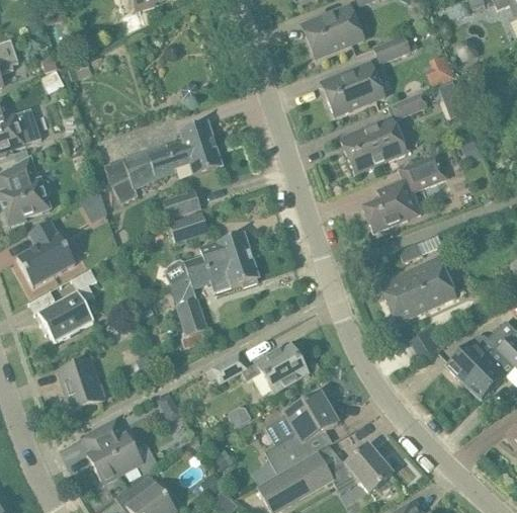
[(134,0),(137,9),(156,4),(155,1),(159,0),(134,0)]
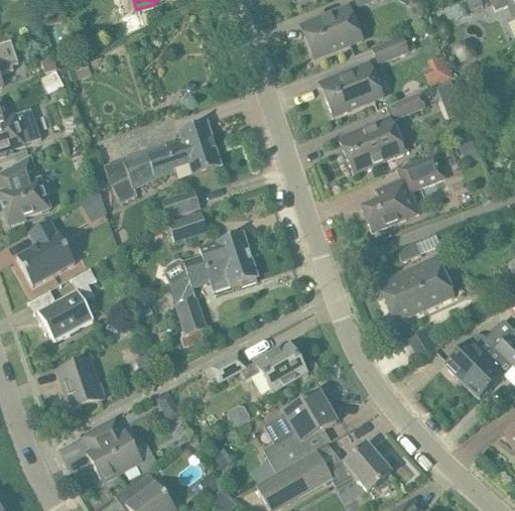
[(491,0),(496,9),(509,3),(514,15),(514,0),(491,0)]
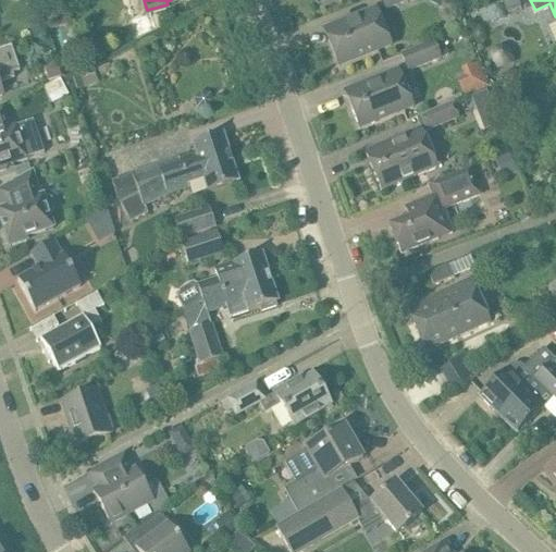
[(65,3),(47,7),(50,22),(69,17),(65,3)]
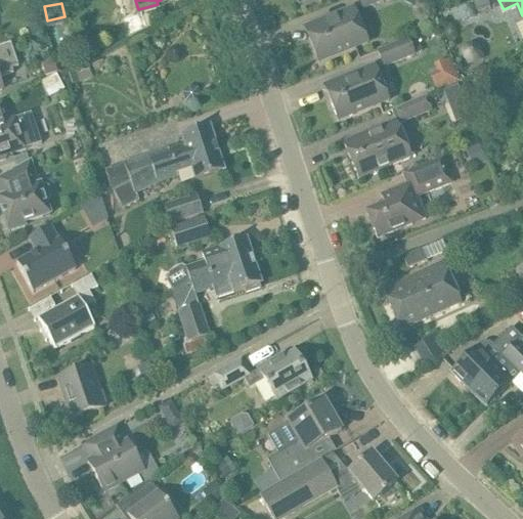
[(368,38),(355,4),(317,19),(321,29),(309,34),(318,58),(368,38)]
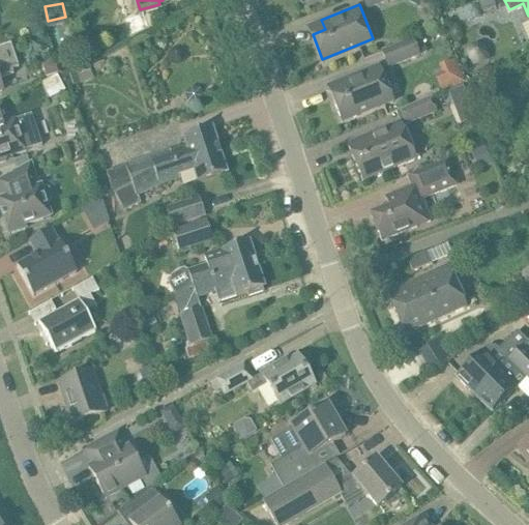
[(47,27),(42,13),(29,19),(33,31),(47,27)]
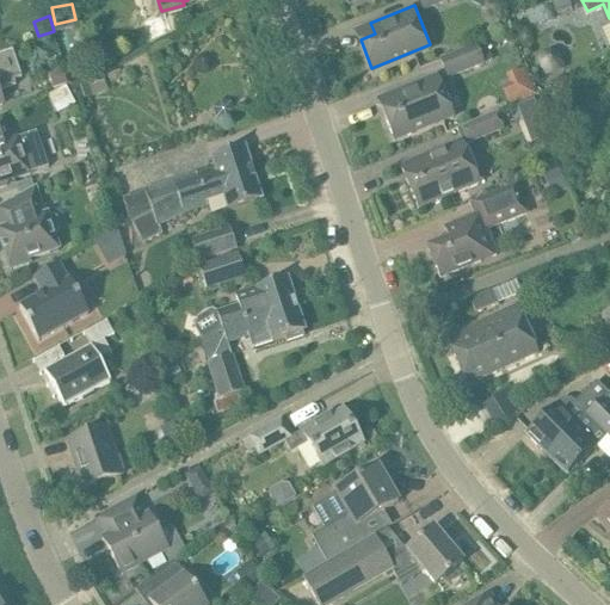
[(487,39),(478,43),(484,57),(493,54),(487,39)]
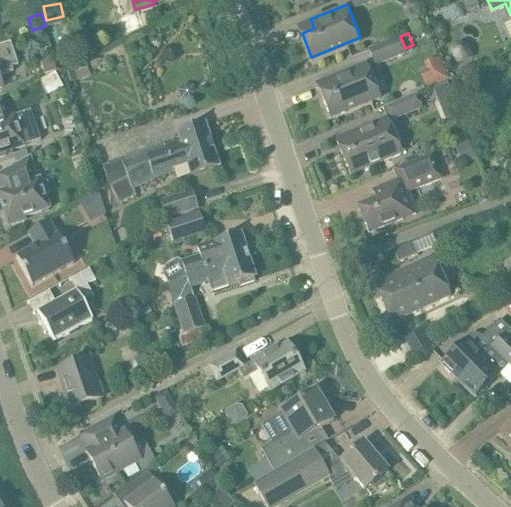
[(400,36),(399,34),(370,46),(376,61),(405,49),(405,48),(400,36)]
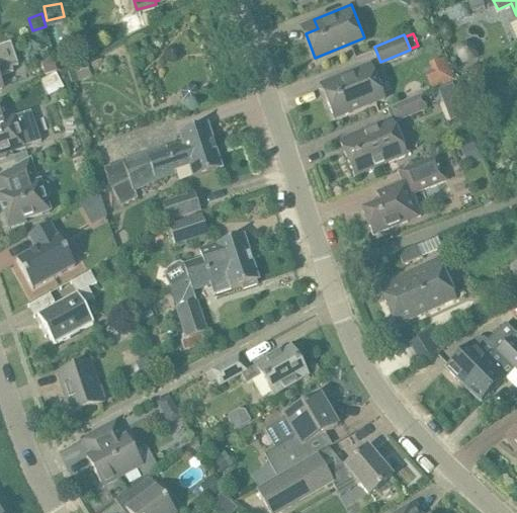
[(19,62),(11,38),(0,43),(0,85),(3,84),(0,74),(0,73),(14,69),(12,64),(19,62)]
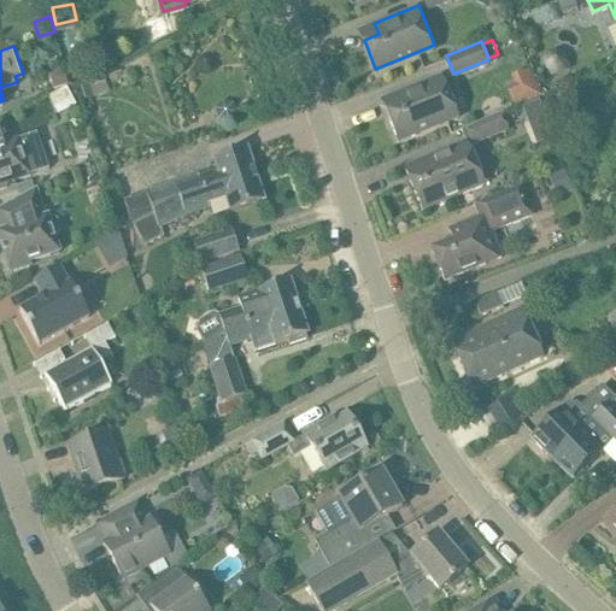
[(545,51),(551,70),(569,64),(567,54),(555,47),(545,51)]
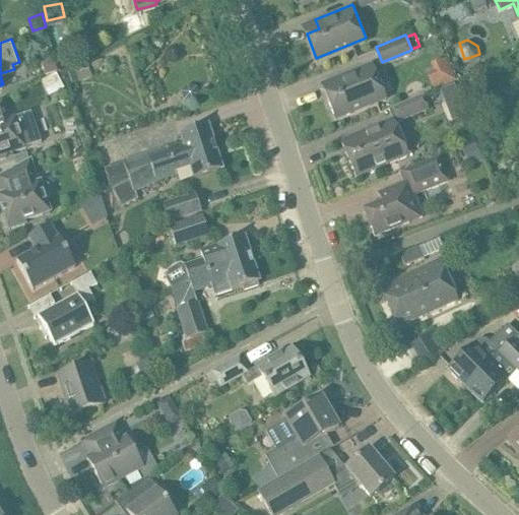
[(434,83),(456,75),(448,53),(426,60),(434,83)]
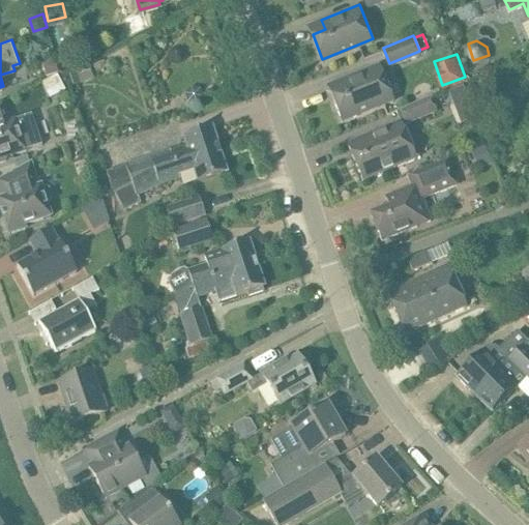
[(59,69),(56,57),(42,61),(47,75),(53,73),(59,69)]
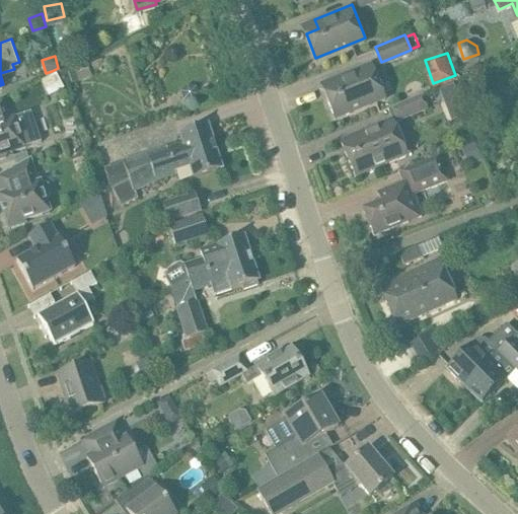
[(385,95),(372,62),(321,81),(323,85),(325,84),(328,91),(326,92),(336,116),(385,95)]
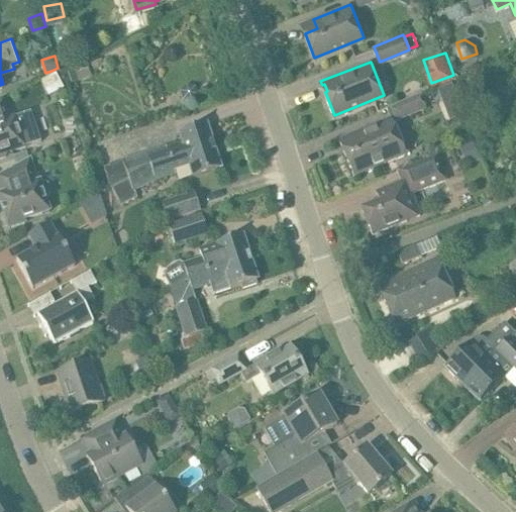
[(75,67),(64,71),(68,81),(78,78),(75,67)]
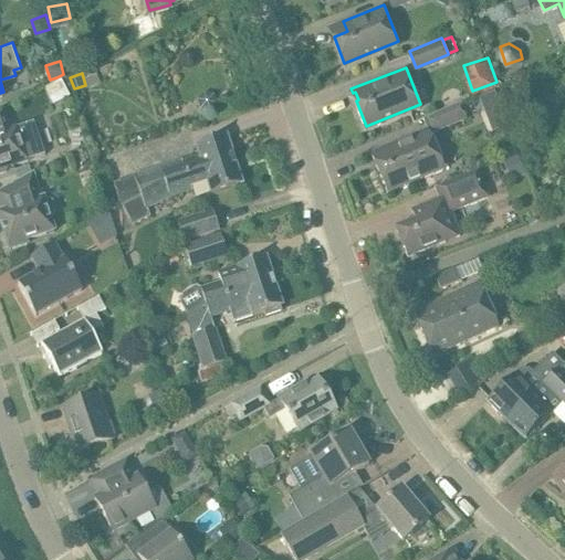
[(495,86),(480,92),(493,126),(508,120),(495,86)]
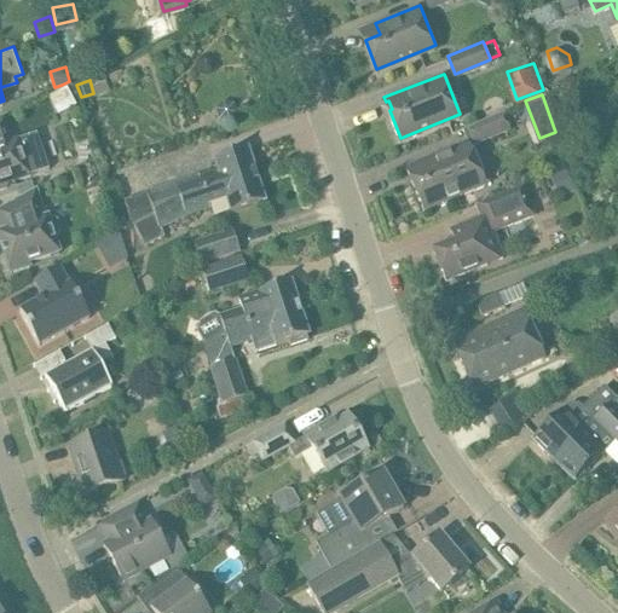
[(217,105),(220,115),(231,117),(237,109),(235,99),(224,97),(217,105)]
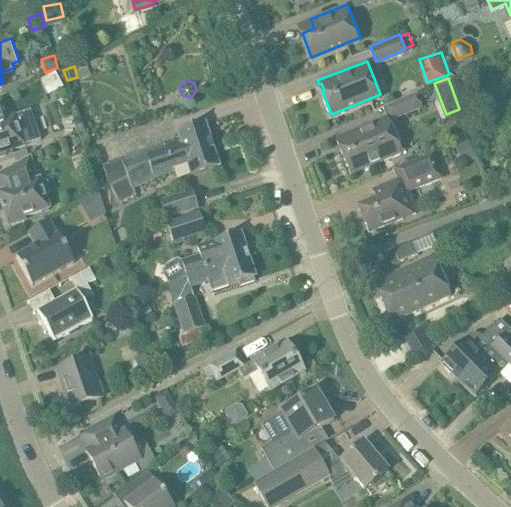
[(422,103),(417,90),(393,100),(398,113),(422,103)]
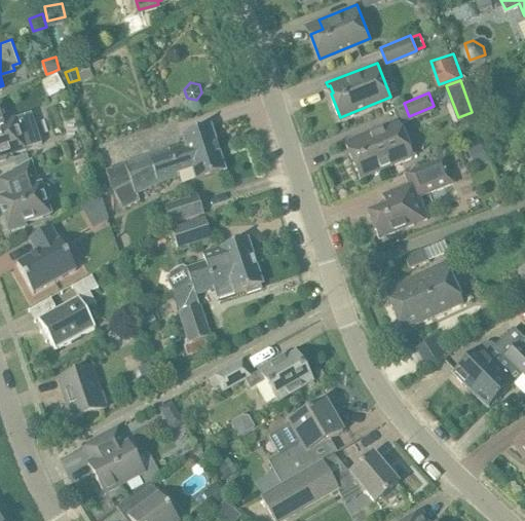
[(4,97),(0,99),(0,157),(7,155),(6,152),(27,146),(42,140),(32,110),(16,115),(11,116),(4,97)]
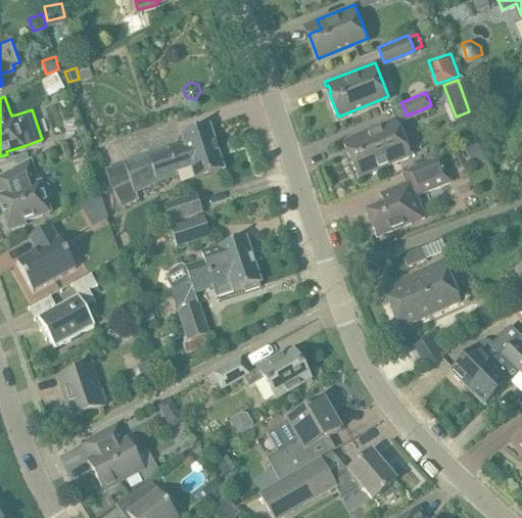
[(405,137),(396,116),(343,139),(345,144),(349,142),(351,148),(347,149),(359,175),(411,153),(411,151),(415,150),(409,136),(405,137)]
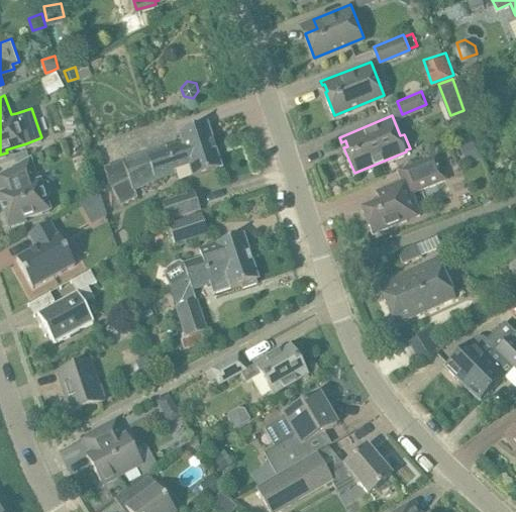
[(105,164),(111,186),(151,164),(215,142),(208,120),(180,129),(184,142),(169,147),(168,143),(147,150),(105,164)]
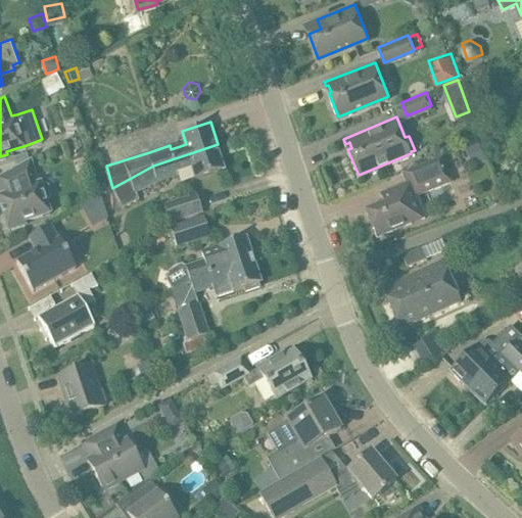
[(485,158),(479,141),(466,145),(472,162),(485,158)]
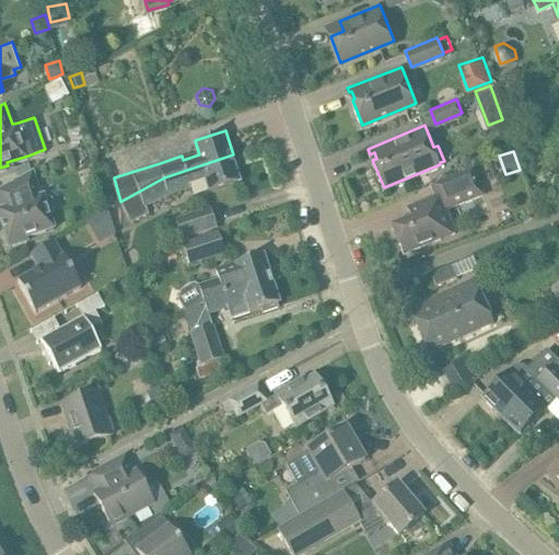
[(164,177),(120,201),(123,200),(131,219),(150,210),(146,203),(169,191),(190,184),(189,181),(206,174),(211,188),(241,178),(233,154),(164,177)]
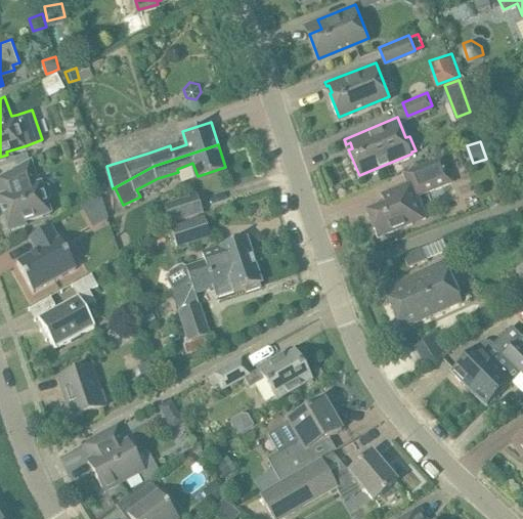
[(28,149),(14,154),(17,164),(30,158),(28,149)]
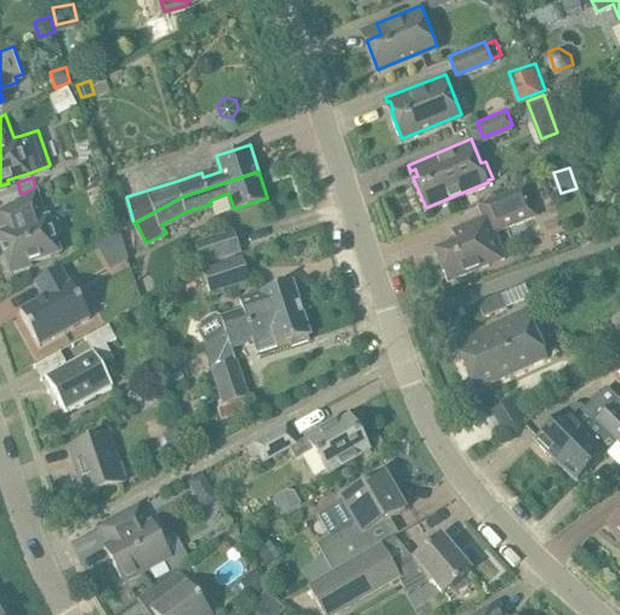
[(539,214),(525,182),(488,197),(476,203),(482,216),(456,226),(461,238),(436,248),(448,278),(505,255),(495,231),(539,214)]
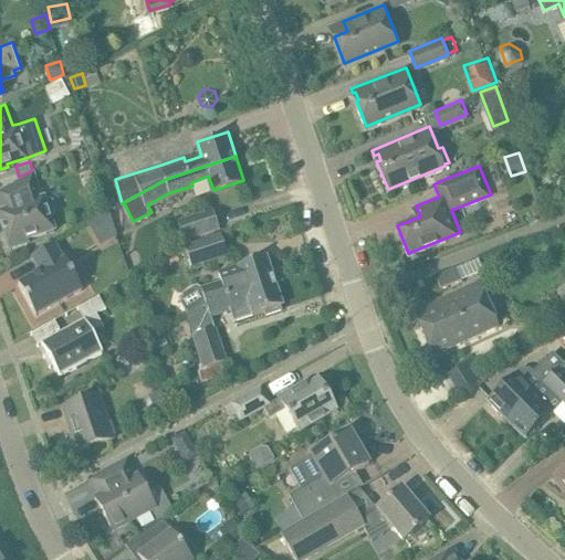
[(42,194),(33,170),(32,170),(19,177),(16,179),(0,187),(0,197),(7,218),(1,220),(10,245),(28,240),(27,236),(46,230),(42,215),(51,213),(50,211),(53,209),(55,204),(55,201),(53,198),(49,196),(45,196),(44,193),(42,194)]
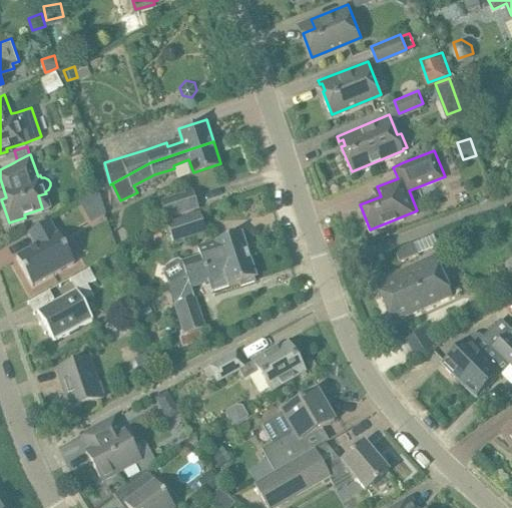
[(199,205),(193,187),(160,197),(166,215),(199,205)]
